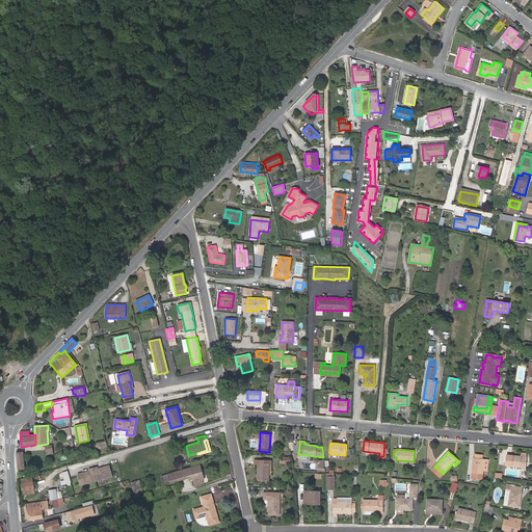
[(526,457),(521,456),(507,455),(506,466),(526,468),(527,457),(526,457)]
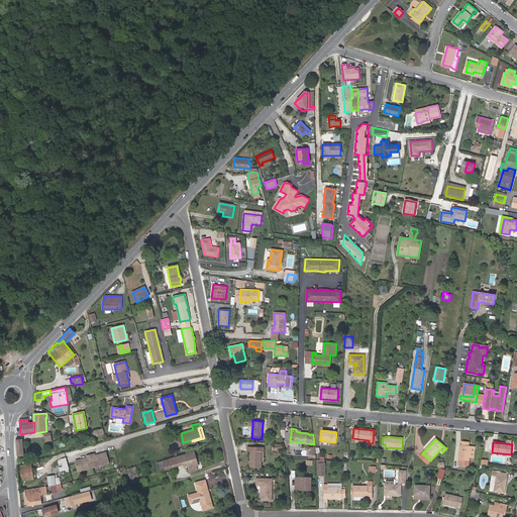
[(469,446),(461,445),(460,445),(458,466),(469,467),(470,456),(472,446),(469,446)]
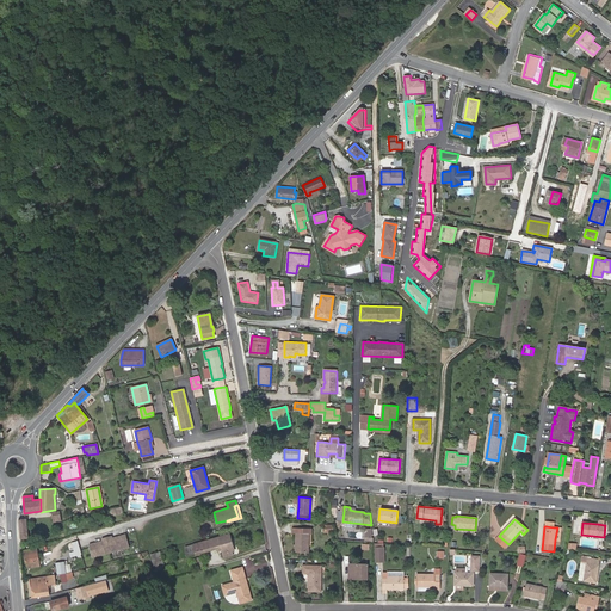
[(312,529),(292,528),(291,534),(296,534),(295,553),(308,554),(308,534),(312,534),(312,529)]
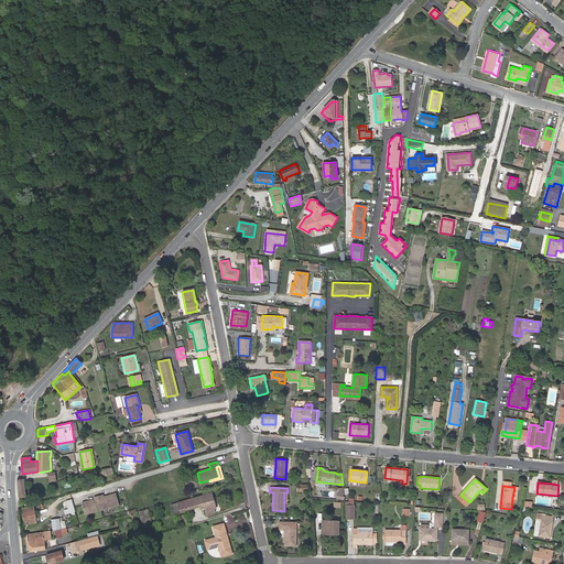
[(95,499),(83,502),(86,513),(120,503),(117,492),(104,496),(104,494),(95,496),(95,499)]
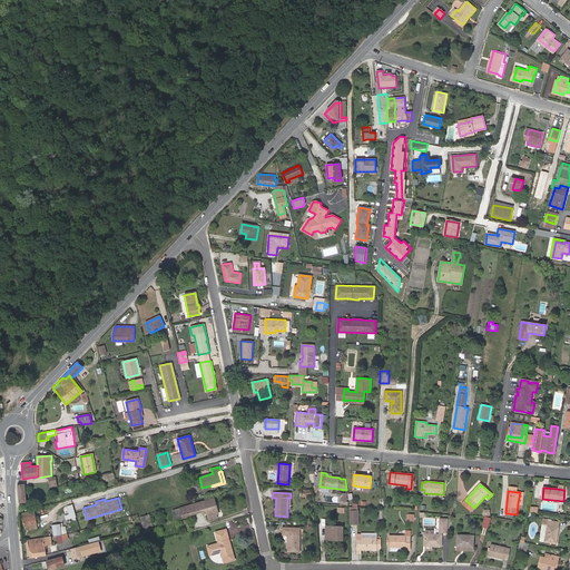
[(214,499),(173,510),(175,518),(187,516),(206,511),(208,520),(217,518),(216,514),(218,514),(214,499)]
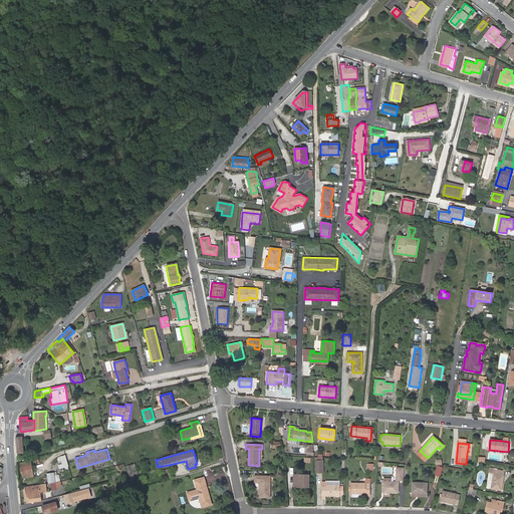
[(420,451),(417,454),(425,461),(428,458),(420,451)]
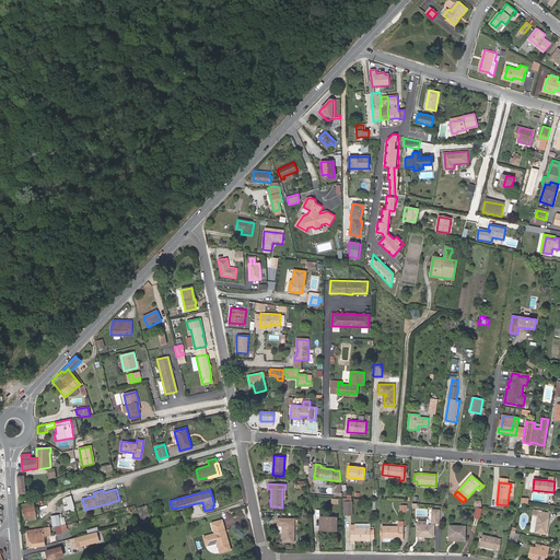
[(66,510),(77,508),(73,494),(67,496),(69,504),(65,505),(66,510)]
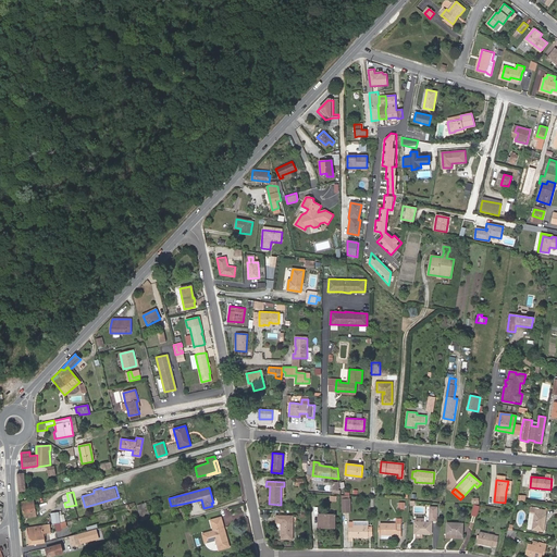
[(342,497),(342,511),(350,511),(349,497),(342,497)]
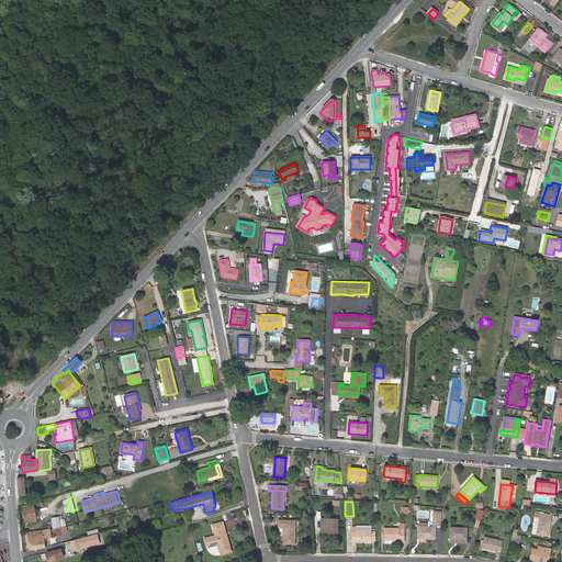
[(21,507),(24,519),(35,517),(33,504),(21,507)]
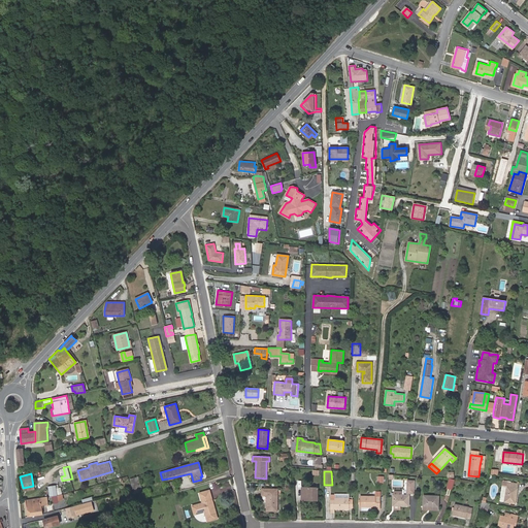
[(139,475),(131,477),(134,493),(140,492),(139,487),(141,486),(139,475)]
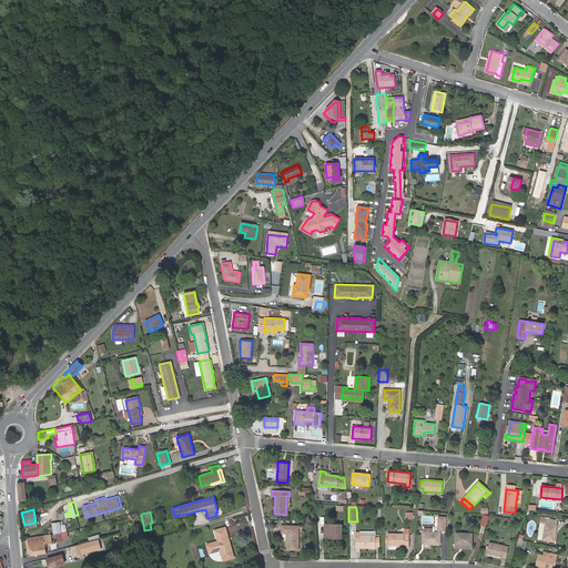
[(180,520),(183,530),(190,528),(186,518),(180,520)]
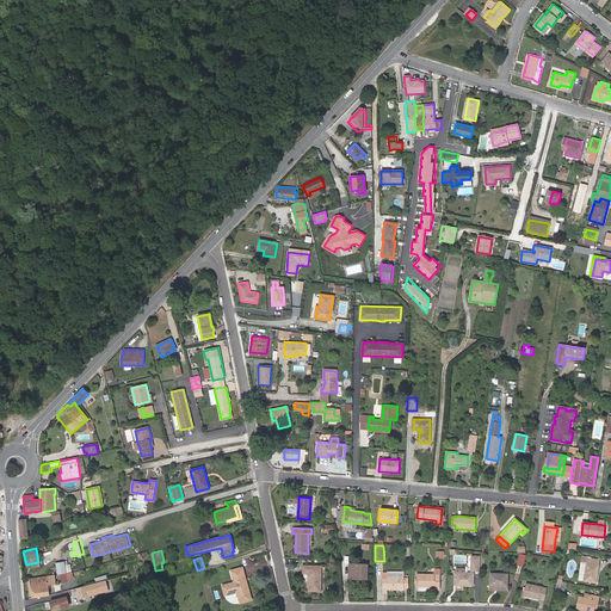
[(584,580),(597,582),(599,560),(582,557),(581,563),(586,563),(584,580)]
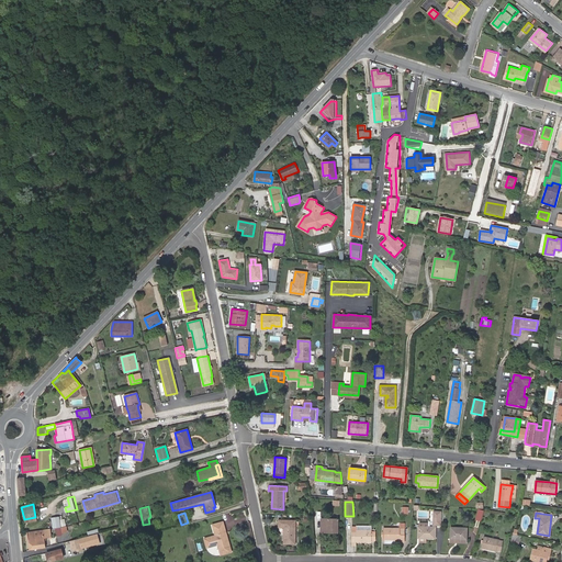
[(333,531),(333,532),(338,534),(338,519),(322,519),(321,531),(333,531)]
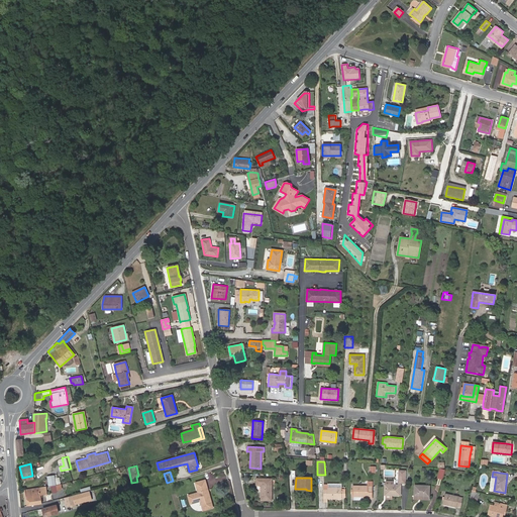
[(272,479),(256,479),(256,485),(256,488),(259,490),(262,490),(261,500),(271,501),(272,479)]
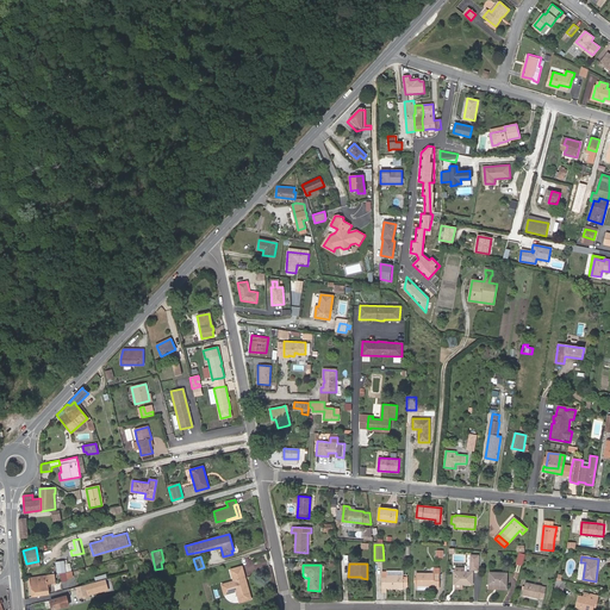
[(236,591),(240,603),(251,599),(242,567),(230,570),(234,582),(222,585),(224,595),(236,591)]
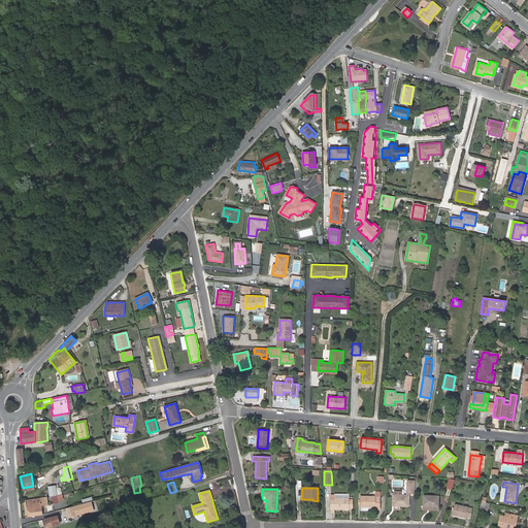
[(402,492),(394,492),(394,505),(409,506),(409,495),(402,495),(402,492)]
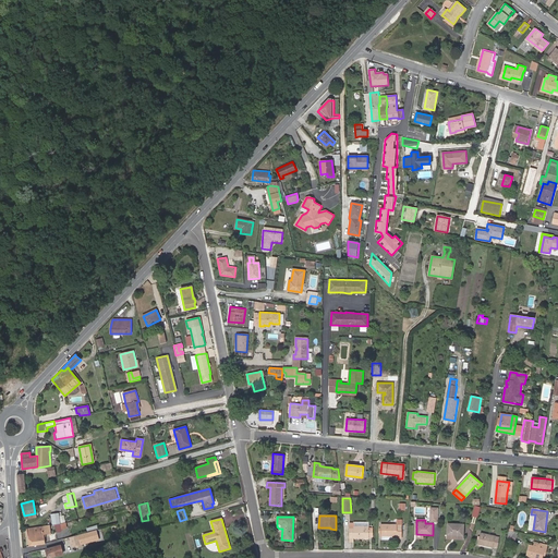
[(354,536),(354,537),(368,538),(368,536),(372,537),(373,529),(368,528),(368,526),(354,526),(354,523),(350,523),(349,536),(354,536)]
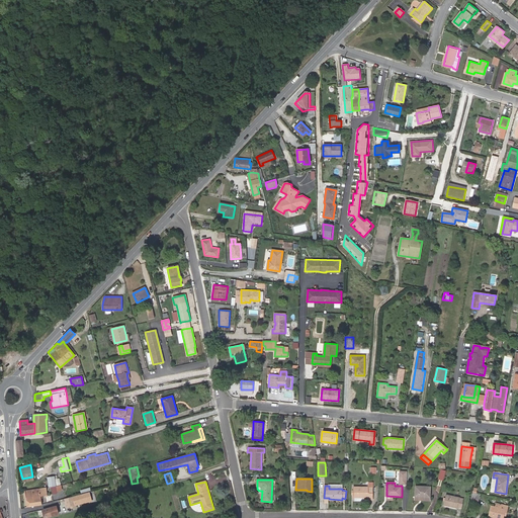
[(373,500),(373,487),(354,487),(354,498),(355,498),(355,501),(365,501),(365,498),(368,498),(368,500),(373,500)]
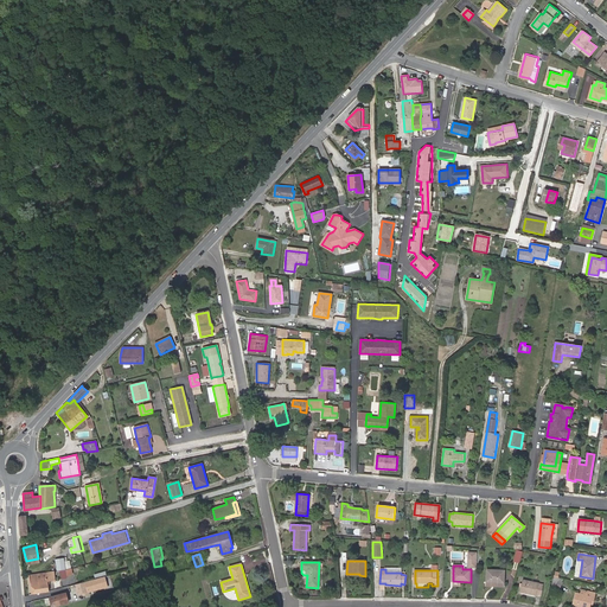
[(487,586),(504,586),(504,570),(487,570),(487,586)]
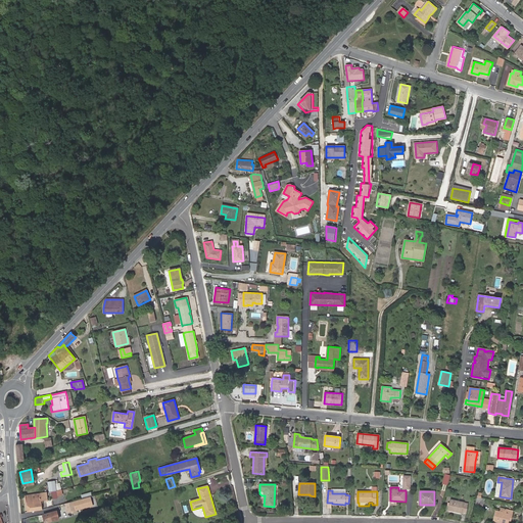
[(40,493),(26,495),(28,512),(42,510),(41,501),(47,500),(46,492),(40,493)]
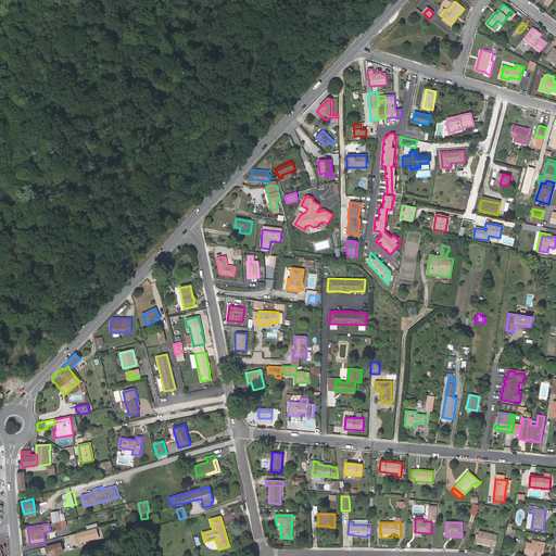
[(70,535),(72,544),(75,544),(75,546),(80,544),(80,542),(99,536),(96,528),(78,533),(70,535)]
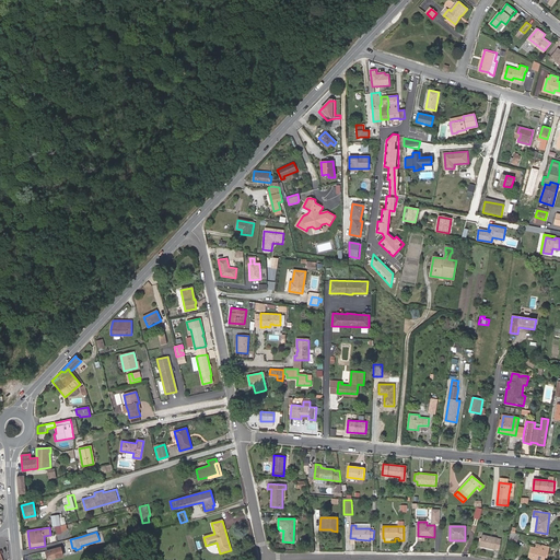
[(511,534),(509,543),(516,545),(518,536),(511,534)]
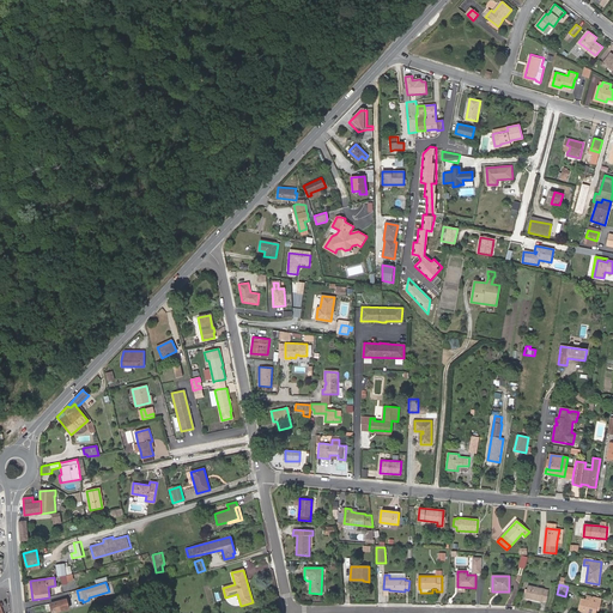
[(526,598),(546,602),(550,590),(528,586),(526,598)]
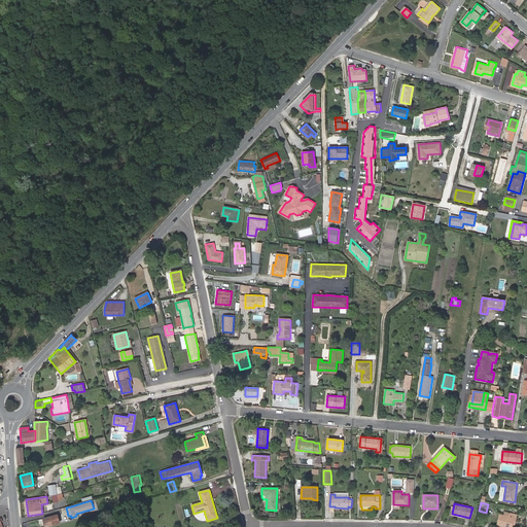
[(515,518),(517,519),(518,516),(511,514),(510,515),(504,514),(503,516),(499,515),(497,525),(503,526),(512,526),(513,525),(515,518)]
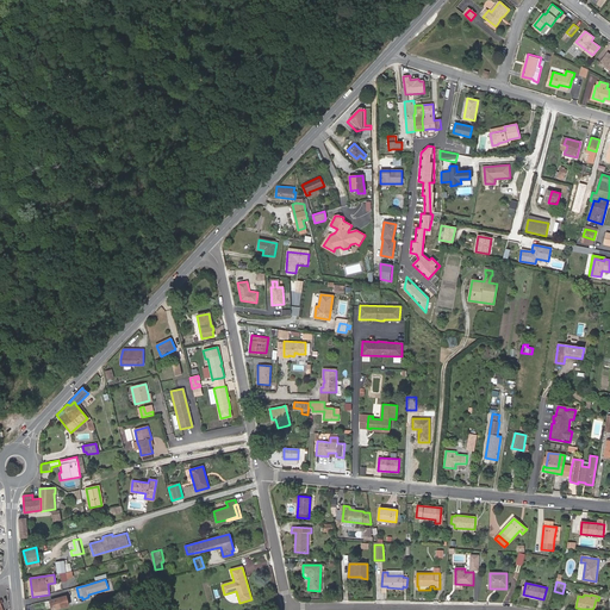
[(50,601),(53,609),(67,605),(68,605),(66,597),(64,597),(50,601)]
